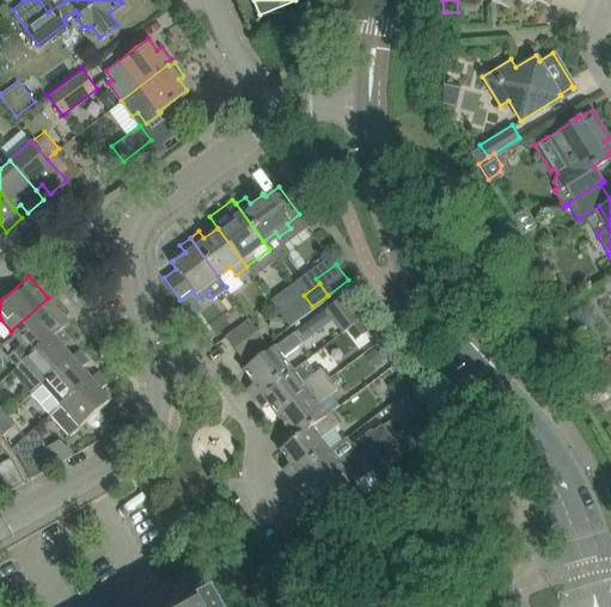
[(341,292),(322,307),(323,307),(323,308),(331,319),(340,331),(346,326),(359,317),(360,316),(341,292)]
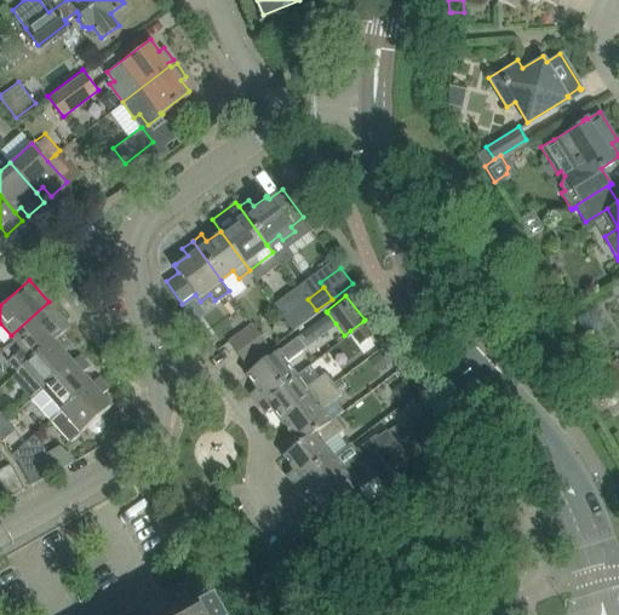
[(301,322),(316,310),(308,299),(292,310),(301,322)]
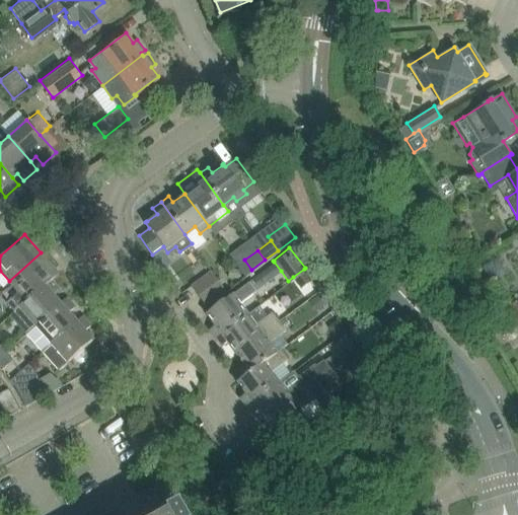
[(50,278),(46,273),(53,266),(41,252),(9,281),(17,291),(6,300),(14,309),(18,305),(19,306),(50,278)]
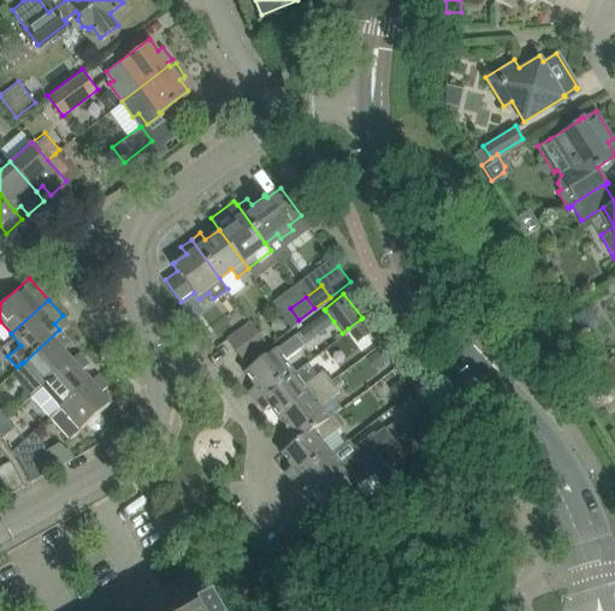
[(226,337),(235,349),(260,332),(250,319),(226,337)]
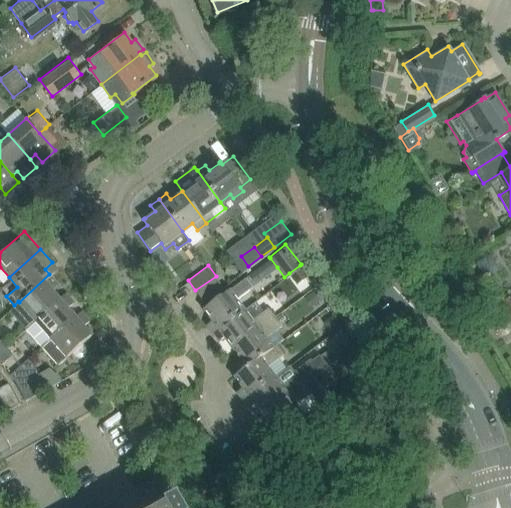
[(300,265),(289,273),(296,282),(307,274),(300,265)]
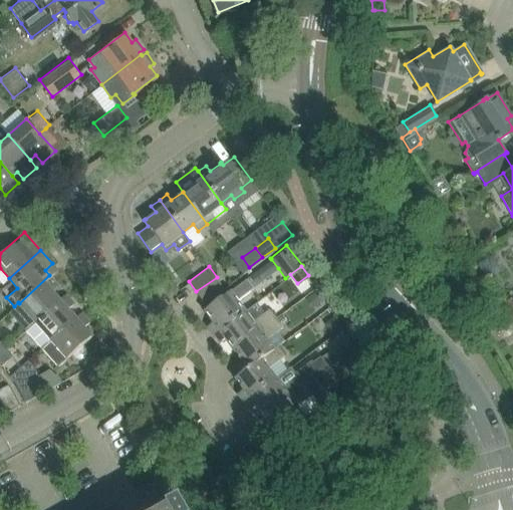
[(34,320),(65,293),(65,292),(58,298),(50,290),(57,284),(49,275),(19,303),(34,320)]
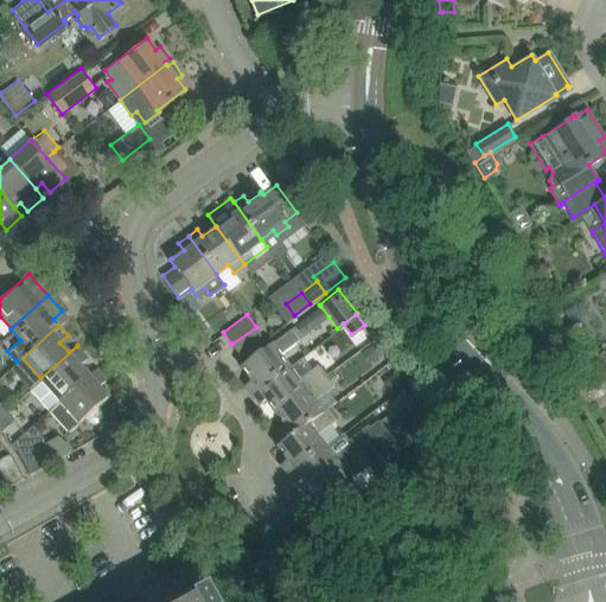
[(256,327),(231,344),(241,356),(265,338),(256,327)]
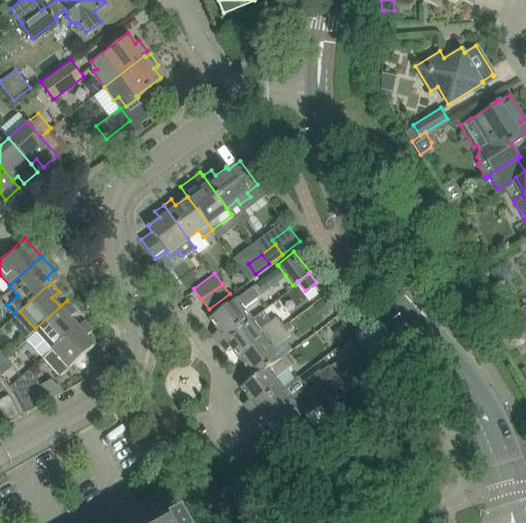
[(217,328),(212,334),(218,342),(249,318),(242,308),(259,294),(252,284),(225,304),(209,317),(217,328)]
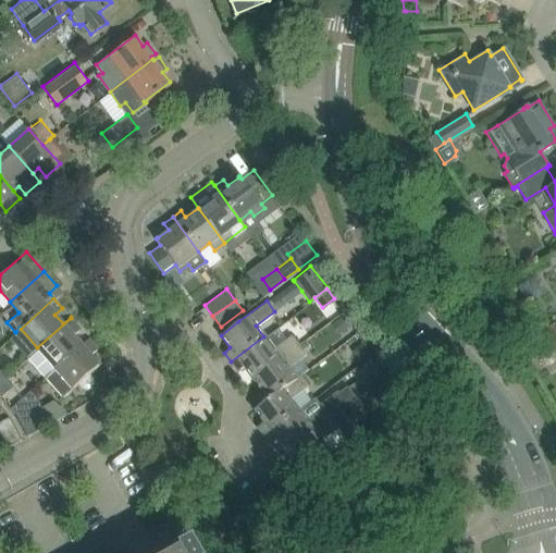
[(343,314),(332,321),(340,331),(350,323),(343,314)]
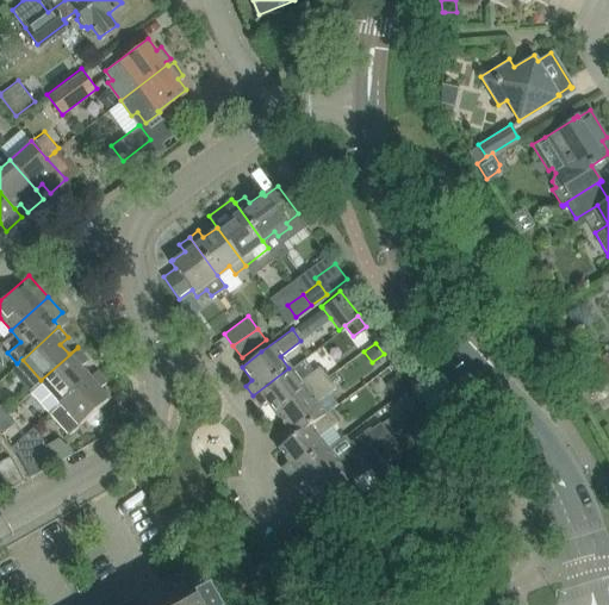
[(41,381),(30,391),(49,412),(60,403),(97,369),(95,368),(88,375),(79,366),(87,359),(78,348),(41,380),(41,381)]
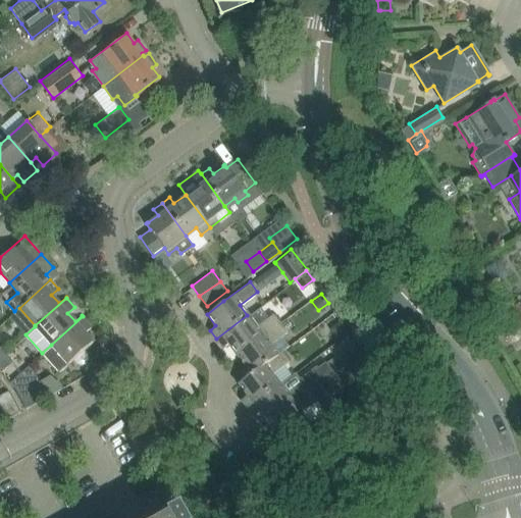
[(255,325),(247,315),(216,339),(221,346),(227,342),(236,353),(278,321),(272,313),(255,325)]
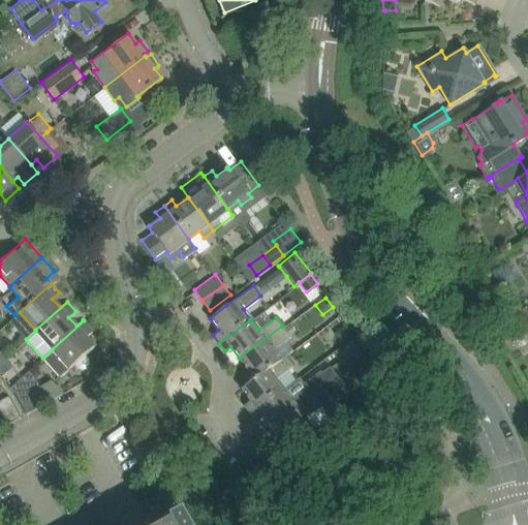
[(84,320),(52,349),(42,358),(59,376),(73,363),(76,367),(82,368),(86,366),(89,362),(89,357),(85,352),(93,345),(85,336),(92,330),(84,320)]
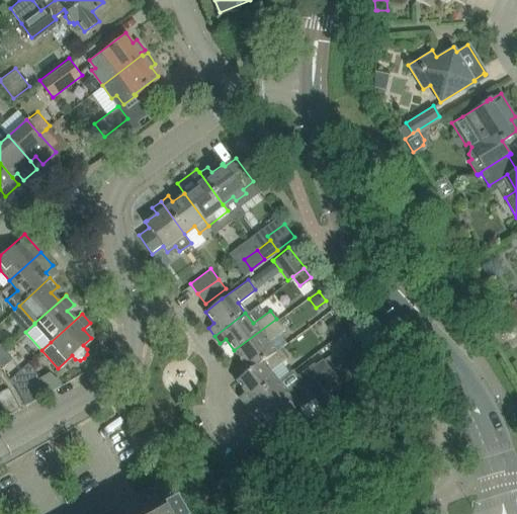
[(330,322),(329,327),(335,335),(346,327),(338,316),(330,322)]
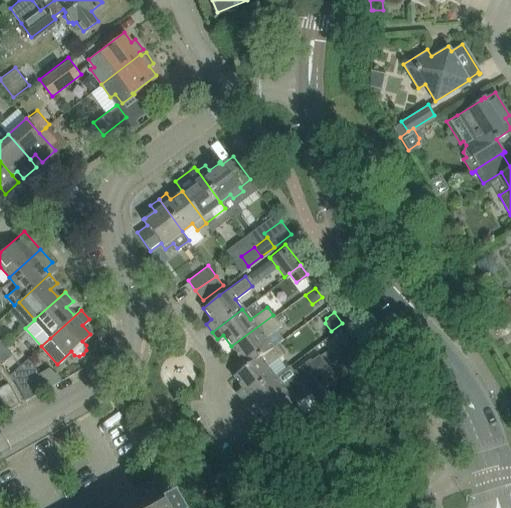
[(280,324),(273,315),(231,346),(240,358),(234,362),(240,369),(270,347),(263,337),(280,324)]
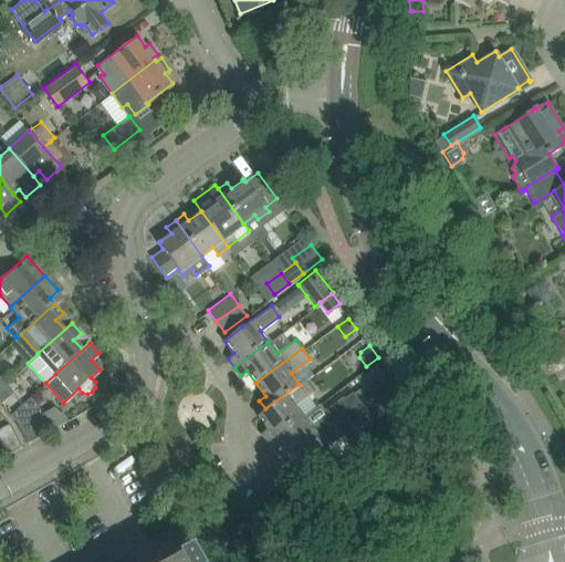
[(261,433),(268,440),(302,415),(293,403),(311,389),(304,380),(299,384),(265,408),(258,414),(268,427),(261,433)]
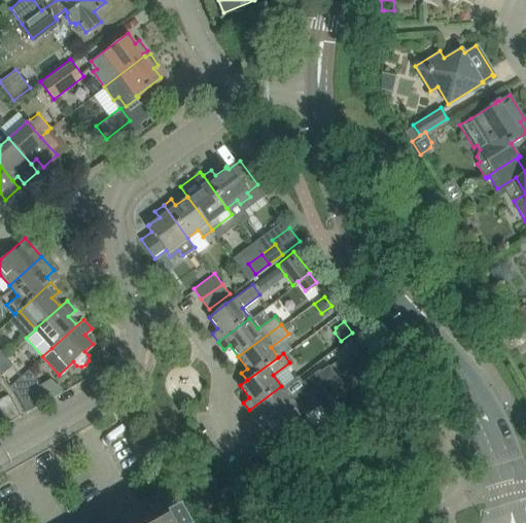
[(12,363),(5,355),(0,359),(0,375),(12,363)]
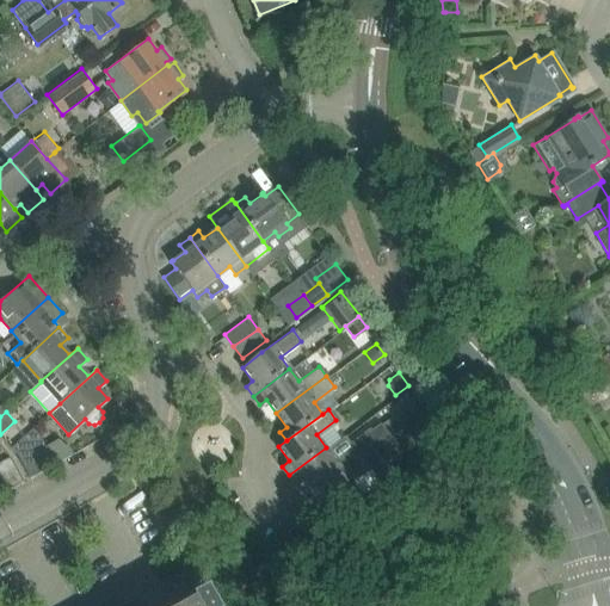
[(433,414),(420,424),(430,438),(444,427),(433,414)]
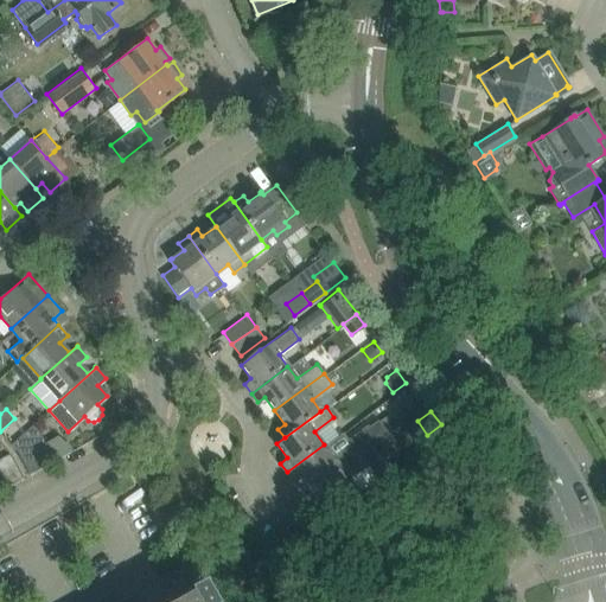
[(389,412),(378,420),(389,433),(399,426),(389,412)]
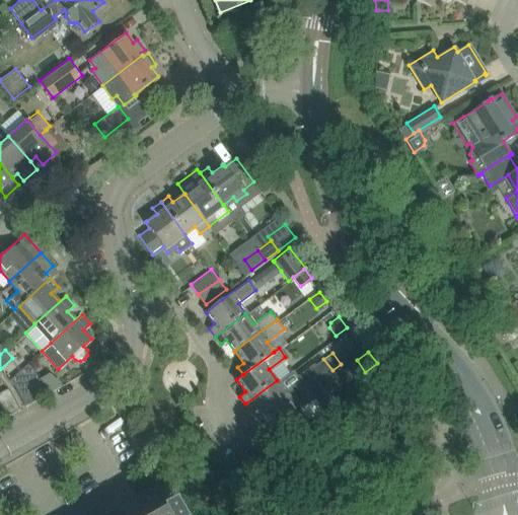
[(285,390),(277,380),(245,403),(251,412),(257,408),(266,419),(308,387),(333,370),(323,359),(322,358),(314,364),(313,362),(297,373),(301,378),(285,390)]
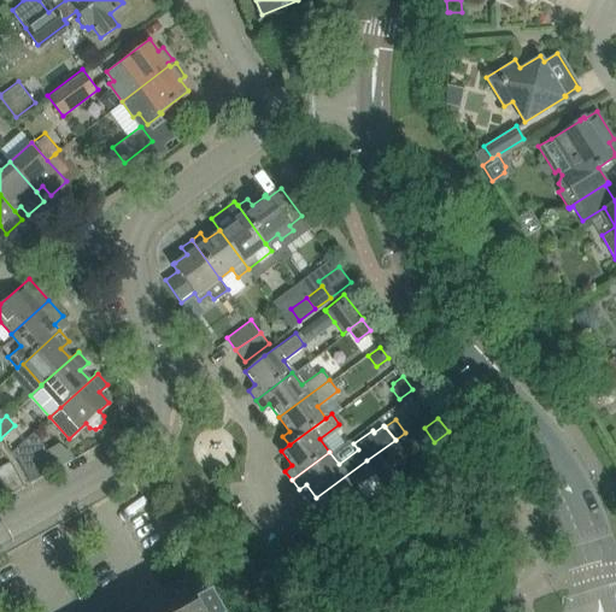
[(11,449),(11,451),(16,454),(30,481),(56,466),(34,428),(11,449)]
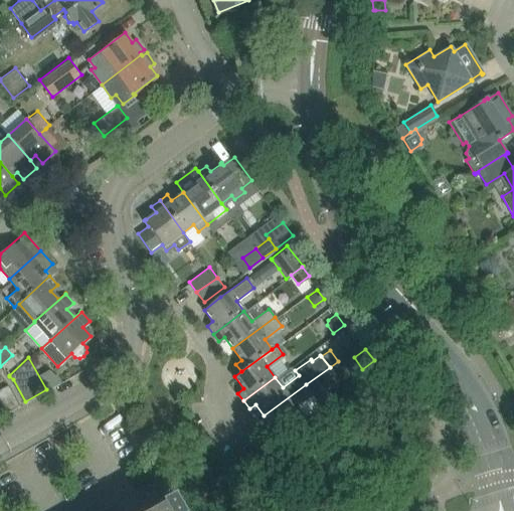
[(0,414),(19,404),(7,382),(0,386),(0,414)]
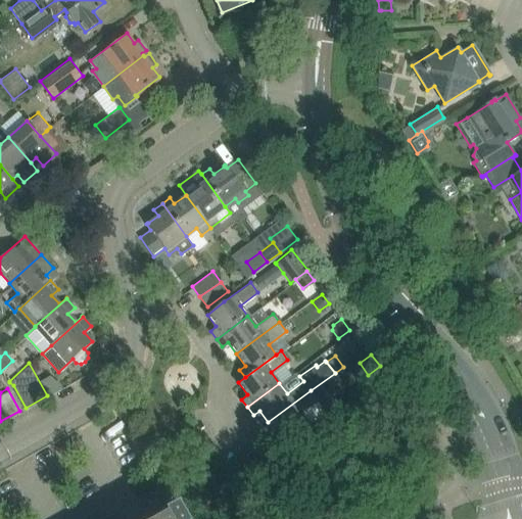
[(317,399),(311,390),(268,422),(277,434),(271,438),(277,446),(309,423),(300,412),(317,399)]
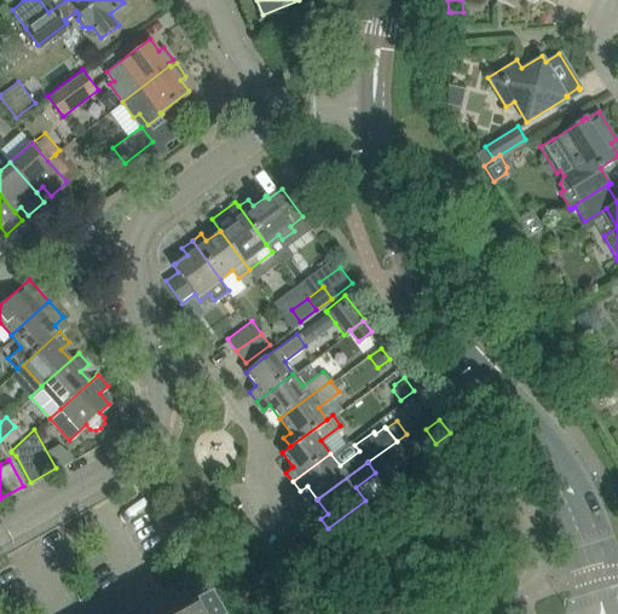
[(201,610),(194,613),(217,613),(211,602),(201,608),(201,610)]
